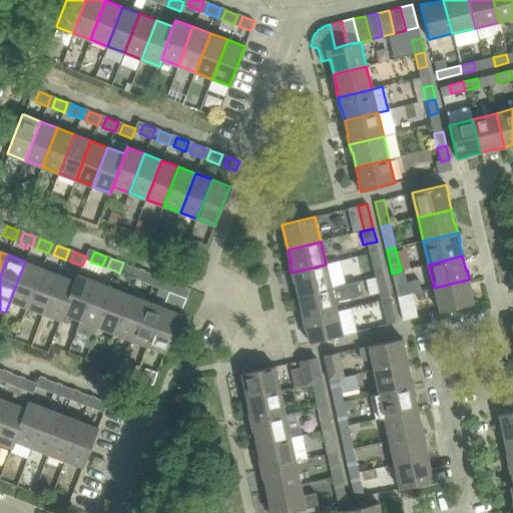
[(381,261),(372,263),(375,278),(384,275),(381,261)]
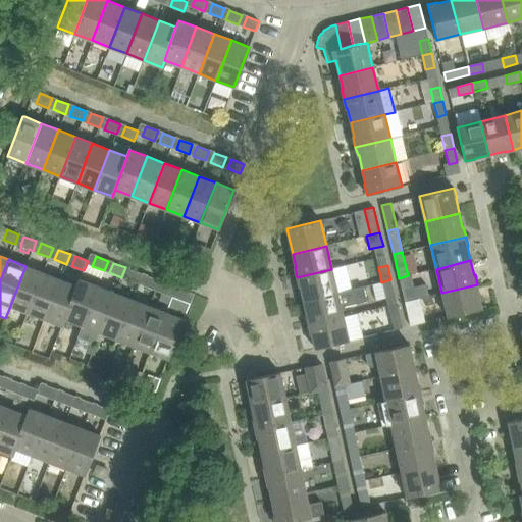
[(28,312),(43,272),(25,266),(10,306),(28,312)]
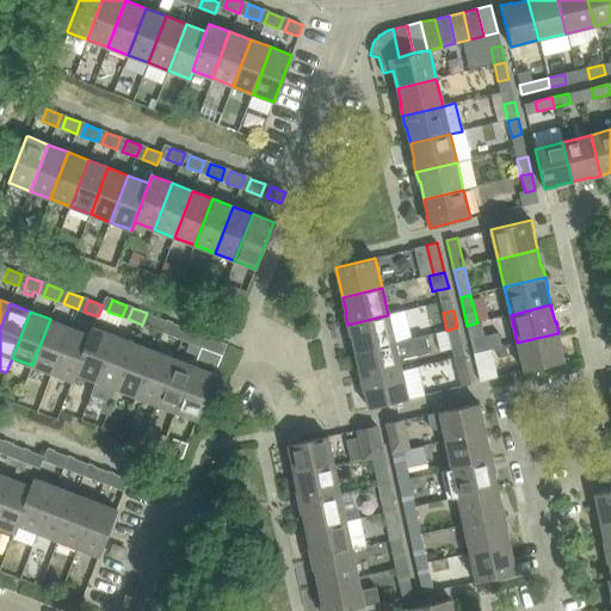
[(162,332),(166,321),(152,315),(148,326),(162,332)]
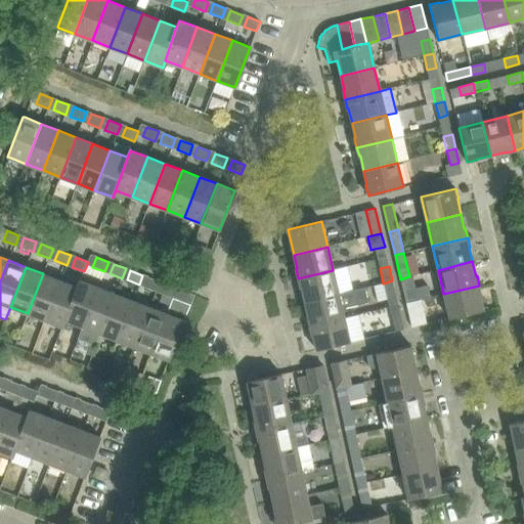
[(339,294),(333,270),(298,278),(300,288),(301,287),(305,303),(339,294)]
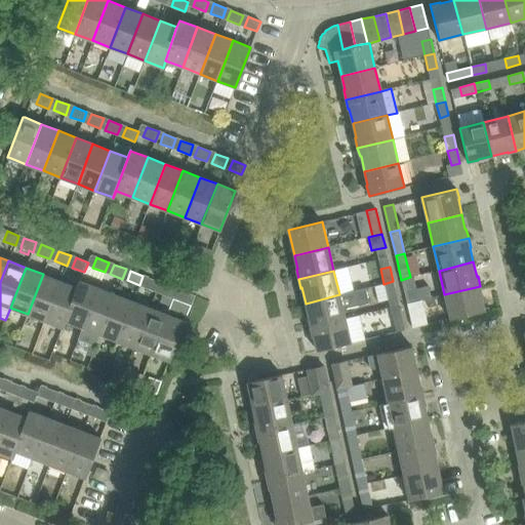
[(59,281),(43,274),(28,314),(45,321),(59,281)]
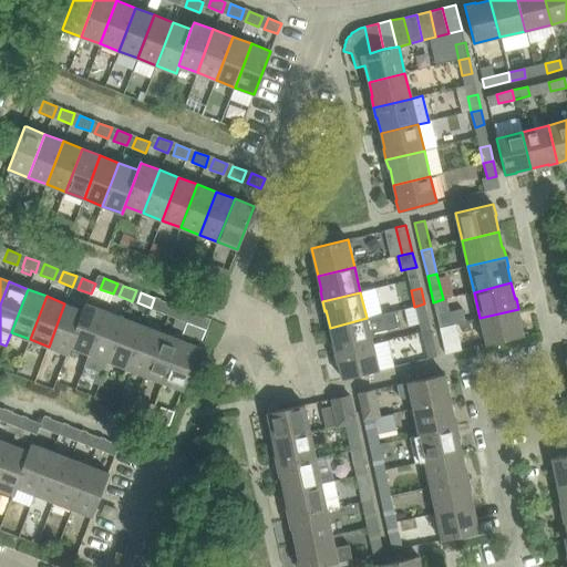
[(169,316),(173,305),(160,300),(155,310),(169,316)]
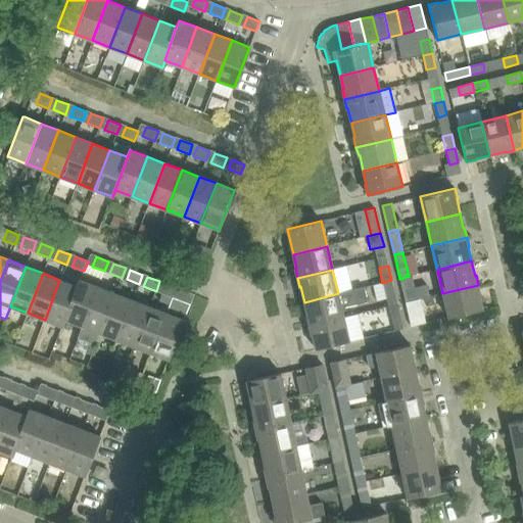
[(45,320),(62,327),(80,280),(77,286),(59,280),(45,320)]
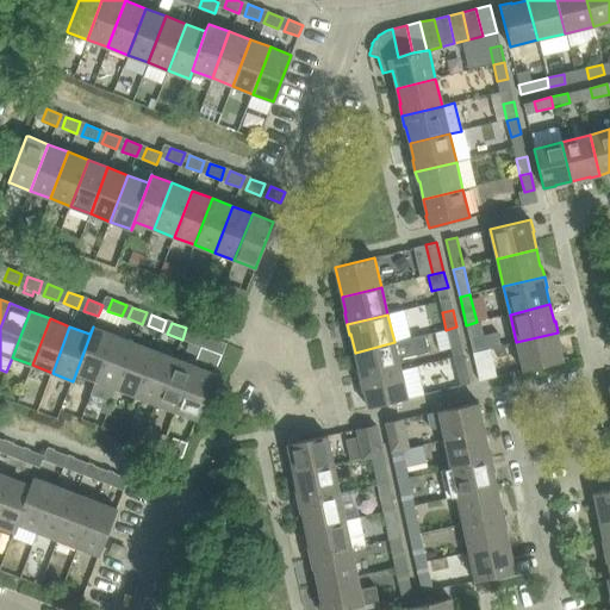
[(95,380),(113,334),(93,327),(73,381),(76,373),(95,380)]
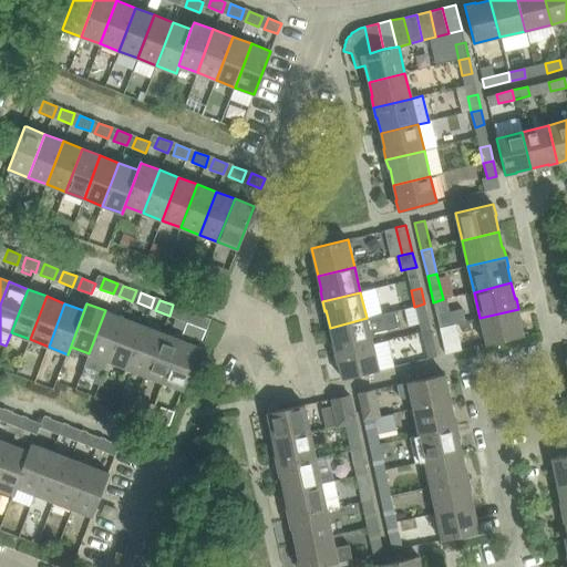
[(421,332),(431,330),(424,303),(414,307),(421,332)]
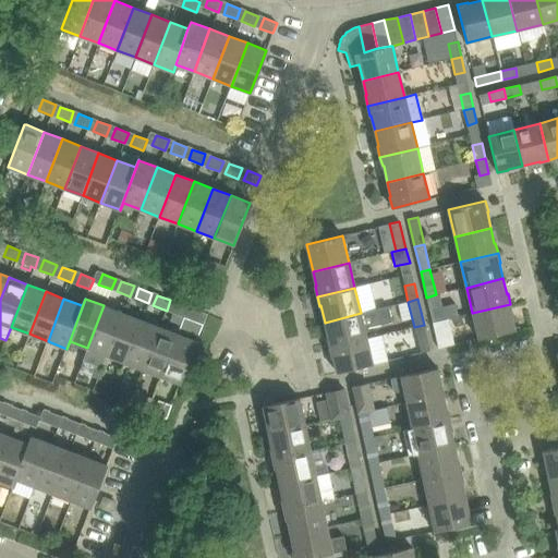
[(184,317),(189,307),(176,302),(171,312),(184,317)]
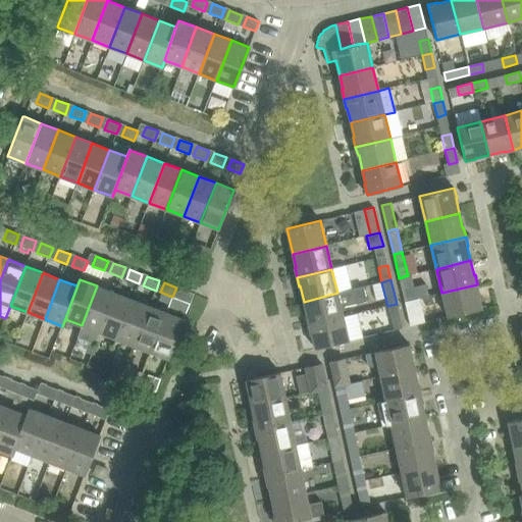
[(418,299),(429,296),(426,283),(414,286),(402,290),(405,302),(418,299)]
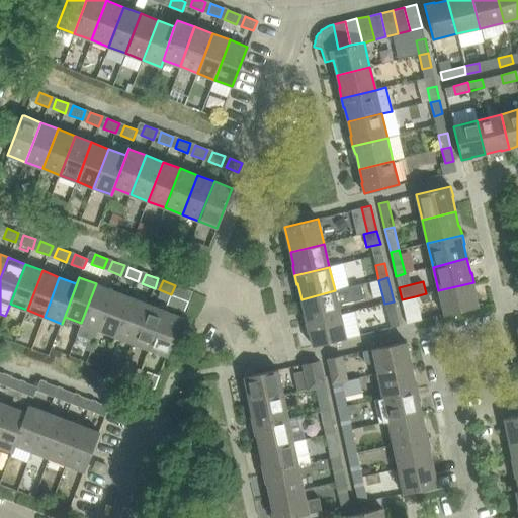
[(473,282),(438,290),(444,315),(448,314),(478,307),(475,291),(476,290),(473,282)]
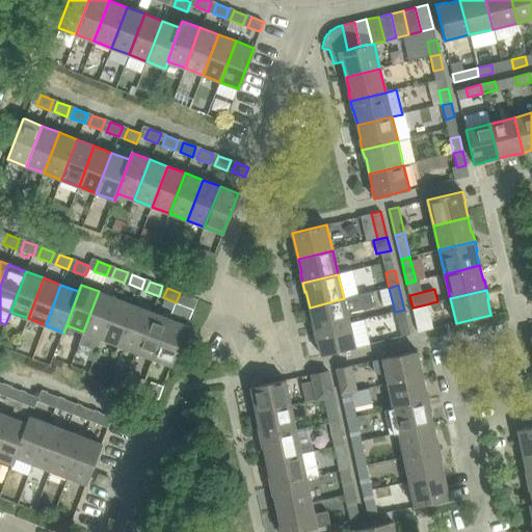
[(96,351),(101,339),(116,298),(99,291),(83,331),(78,345),(96,351)]
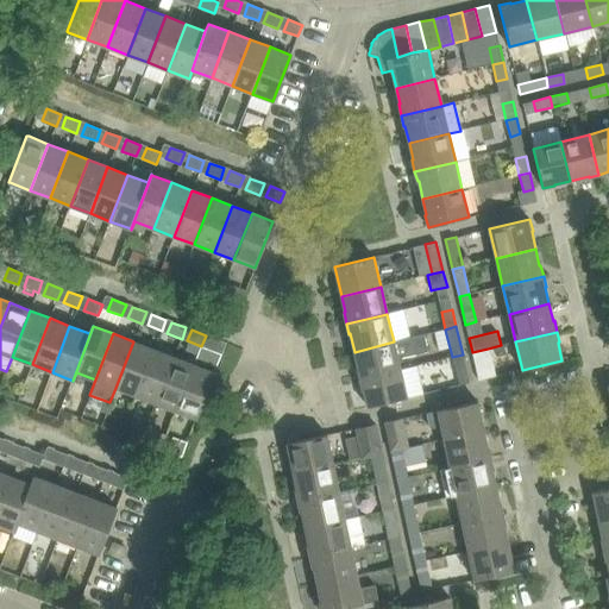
[(357,368),(359,380),(401,370),(399,359),(427,352),(424,336),(394,341),(355,352),(358,368),(357,368)]
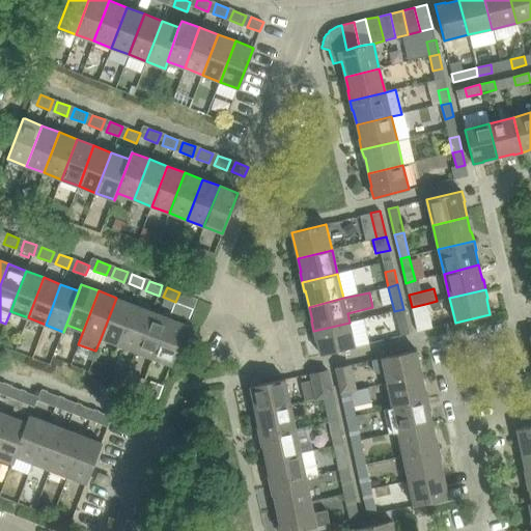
[(193,309),(197,299),(185,294),(180,304),(193,309)]
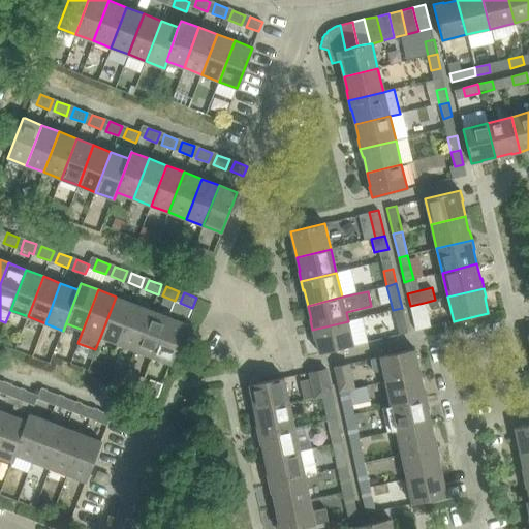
[(133,303),(116,297),(100,337),(118,343),(133,303)]
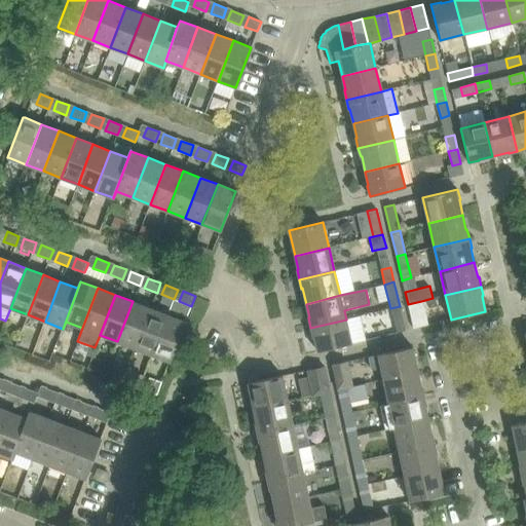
[(117,341),(135,348),(150,308),(133,301),(117,341)]
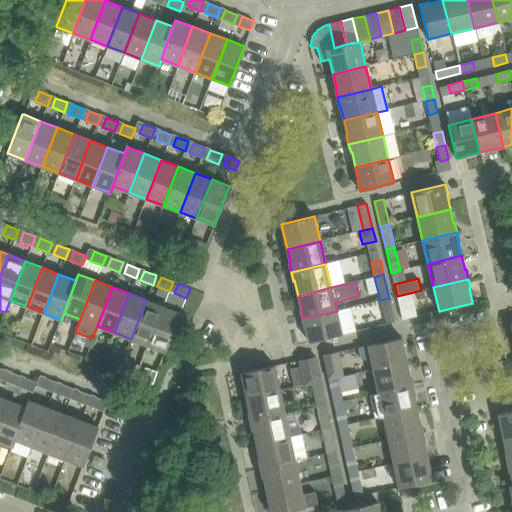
[(410,293),(397,296),(402,320),(415,316),(410,293)]
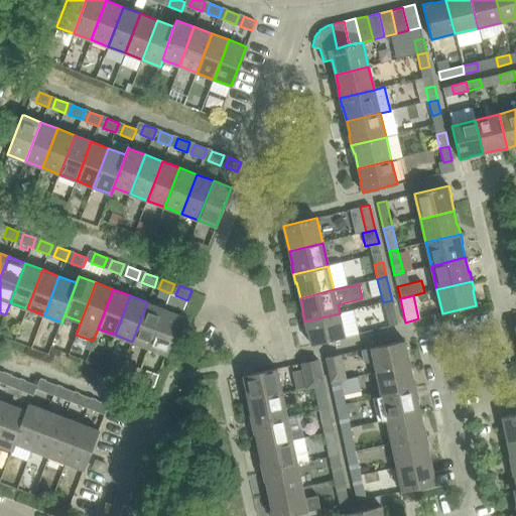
[(164,308),(147,302),(132,342),(149,348),(164,308)]
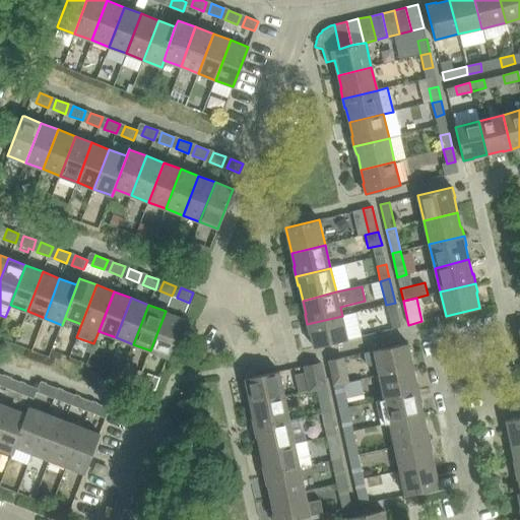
[(150,350),(168,358),(183,318),(166,311),(150,350)]
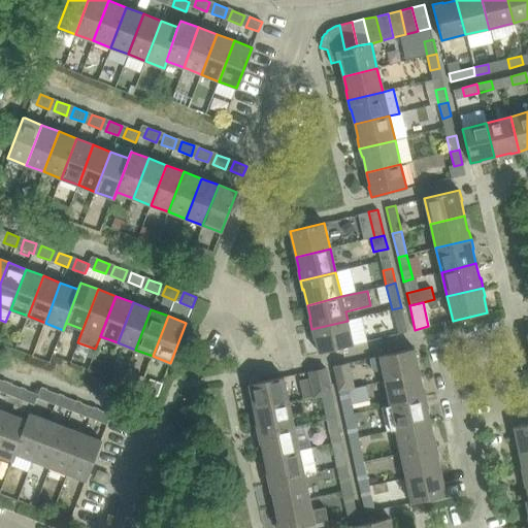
[(348,321),(311,329),(314,337),(316,337),(319,353),(367,341),(361,317),(348,321)]
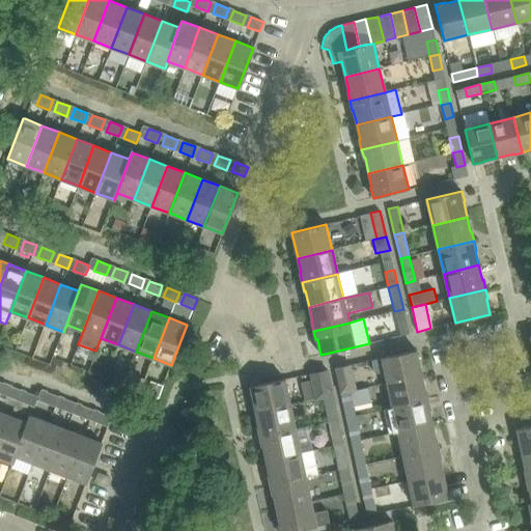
[(406,318),(396,320),(400,336),(410,333),(406,318)]
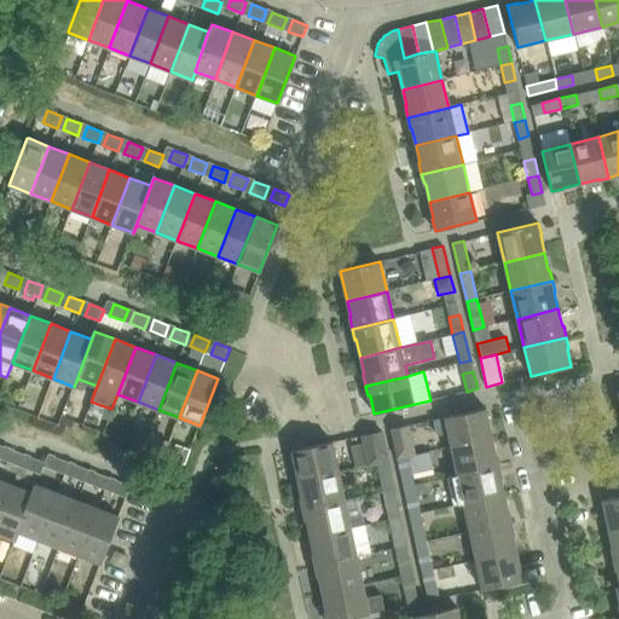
[(449,433),(452,447),(492,439),(485,409),(434,420),(438,437),(449,433)]
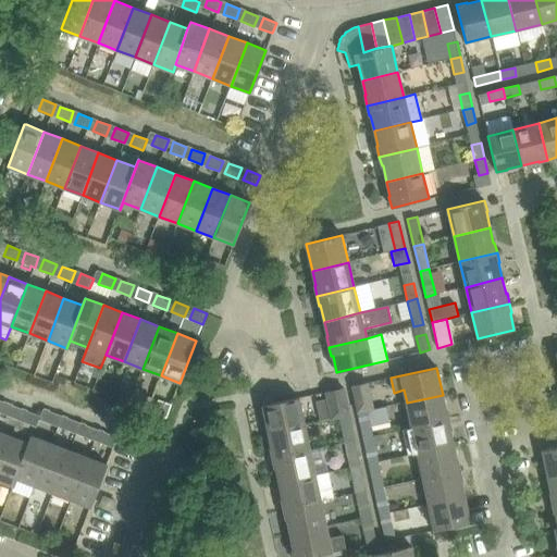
[(368,382),(361,384),(351,386),(358,412),(367,411),(367,410),(373,409),(368,382)]
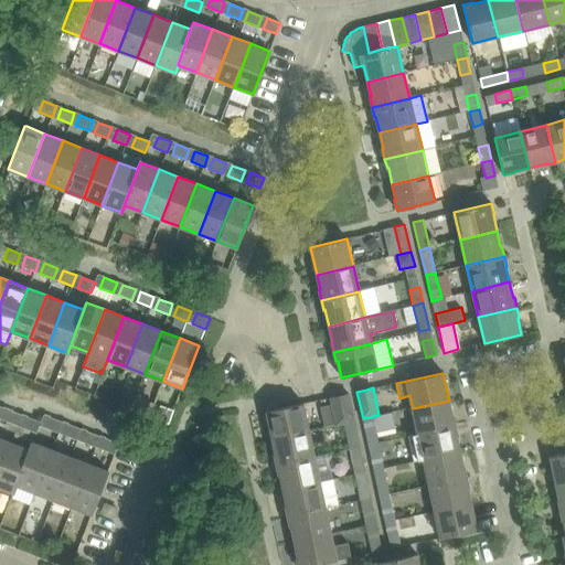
[(348,394),(331,397),(337,425),(344,423),(354,420),(348,394)]
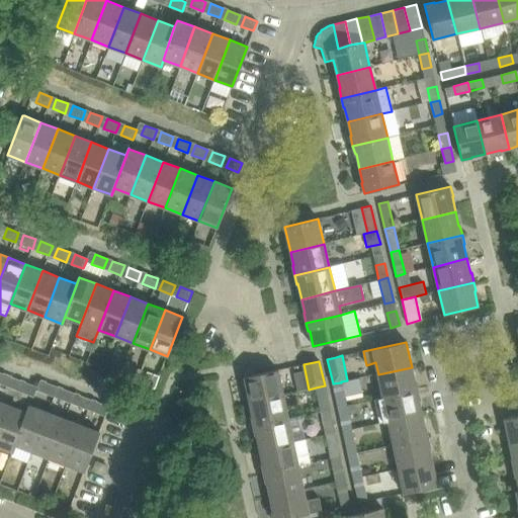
[(415,381),(412,367),(378,374),(383,398),(418,391),(416,380),(415,381)]
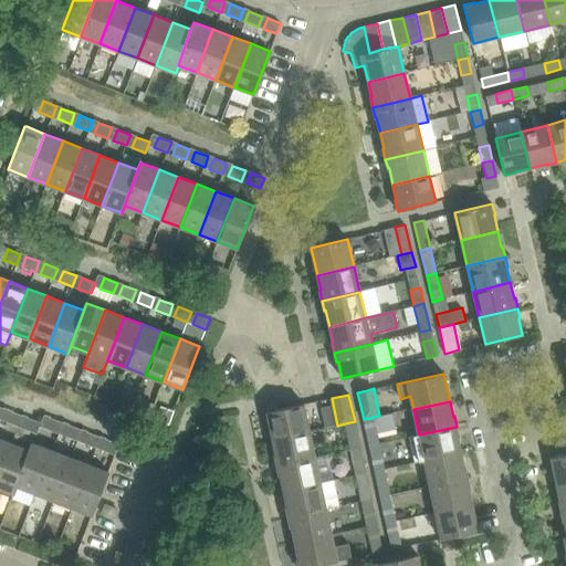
[(266,412),(272,439),(310,431),(304,404),(279,409),(266,412)]
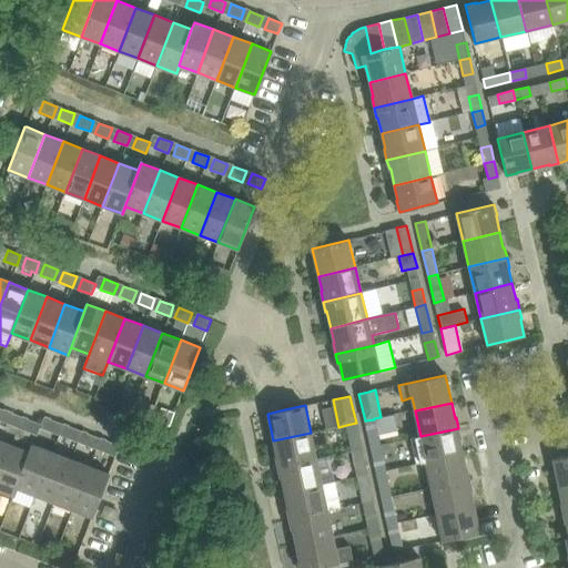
[(161,407),(155,421),(156,421),(169,425),(174,413),(161,407)]
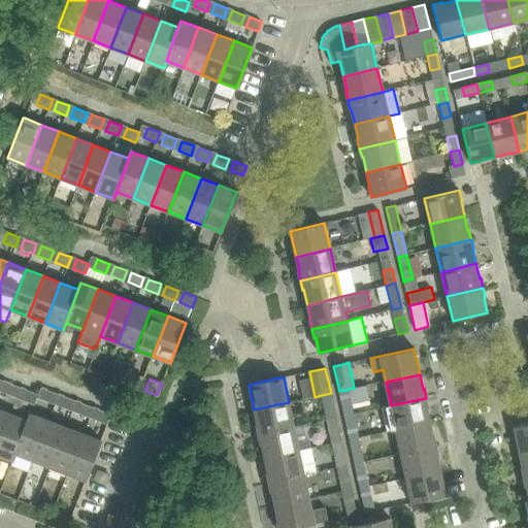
[(21,388),(8,383),(4,393),(17,397),(21,388)]
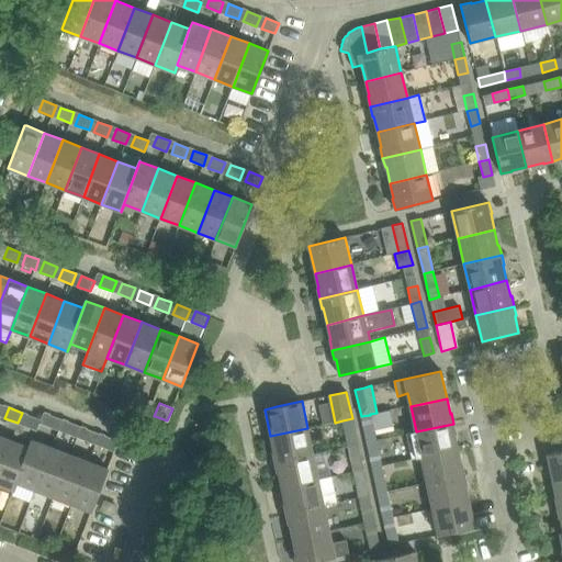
[(41,419),(27,415),(23,425),(37,430),(41,419)]
